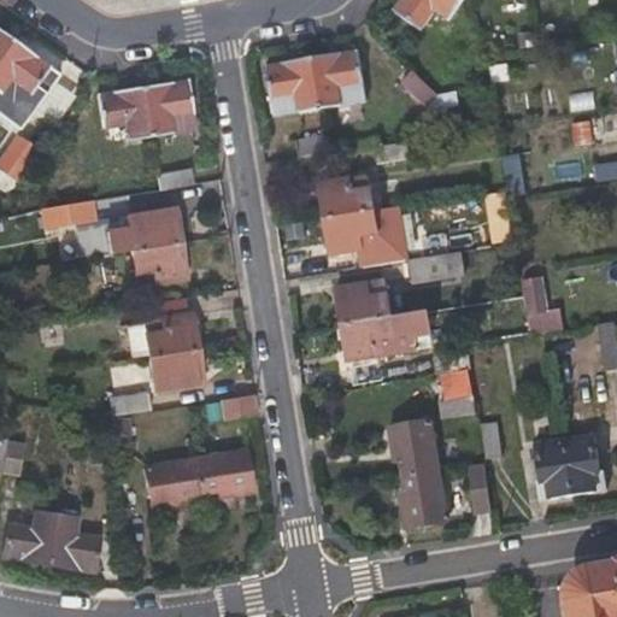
[(445,19),(457,0),(395,0),(389,9),(419,29),(432,11),(445,19)]
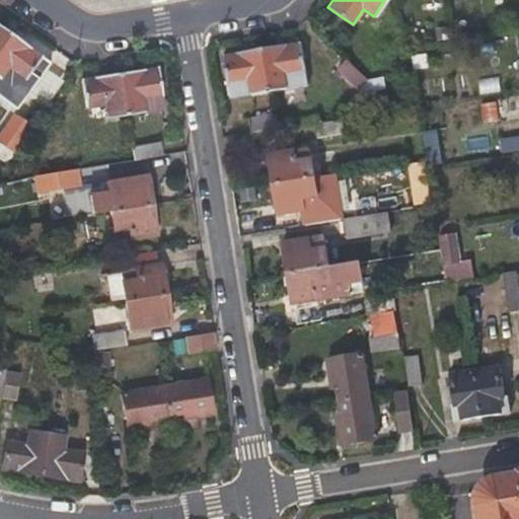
[(0,45),(9,32),(0,25),(0,45)]
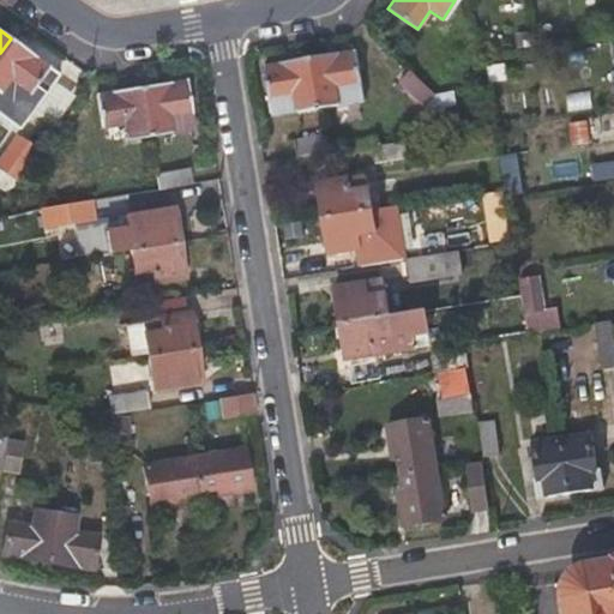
[(0,90),(5,95),(10,88),(14,80),(31,91),(49,65),(11,38),(0,53),(0,90)]
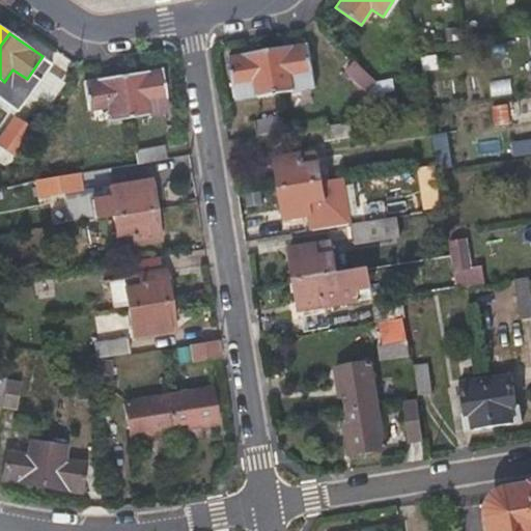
[(268,50),(275,92),(314,86),(307,44),(268,50)]
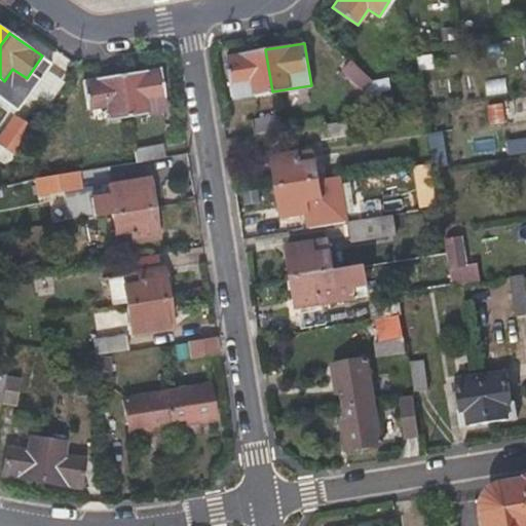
[(228,55),(232,76),(235,98),(272,91),(265,49),(228,55)]
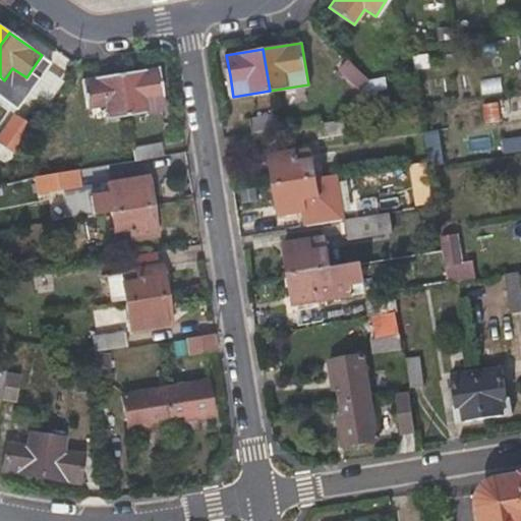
[(356,89),(361,84),(365,80),(346,60),(337,68),(356,89)]
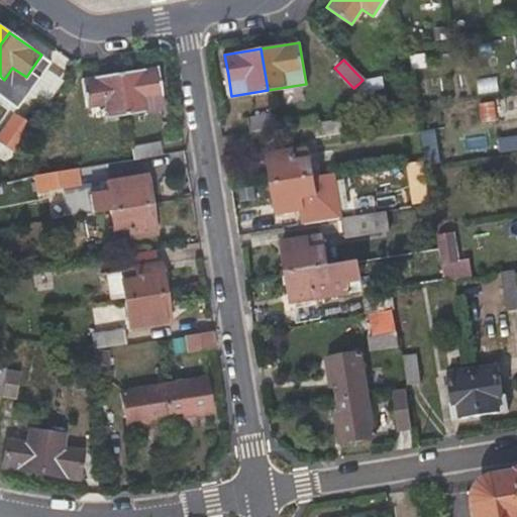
[(119,75),(126,116),(164,110),(156,69),(144,71),(145,77),(134,78),(133,73),(119,75)]
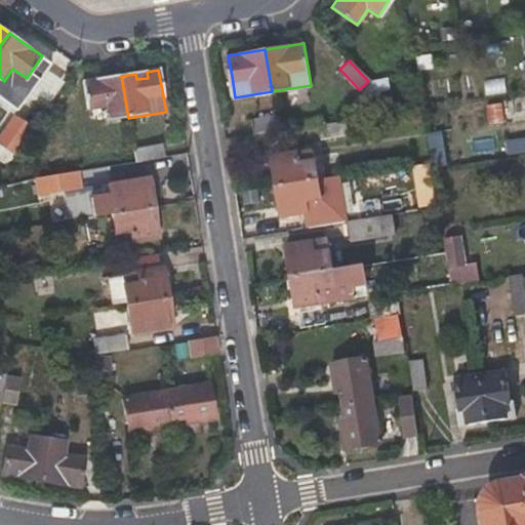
[(88,111),(96,110),(106,109),(107,122),(128,118),(121,76),(108,78),(109,84),(98,86),(96,80),(84,82),(88,111)]
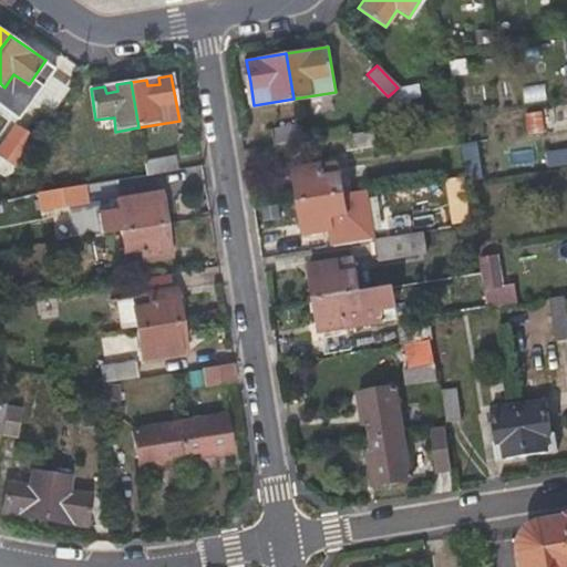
[(41,107),(48,112),(54,116),(69,95),(57,88),(41,107)]
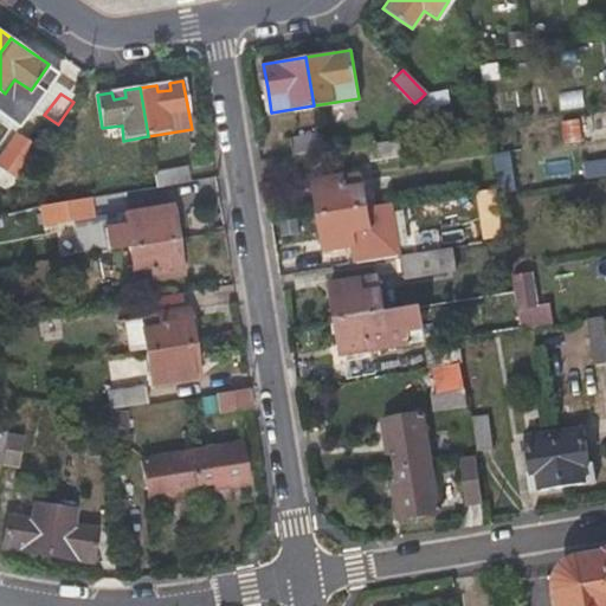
[(565,144),(581,141),(577,118),(560,123),(565,144)]
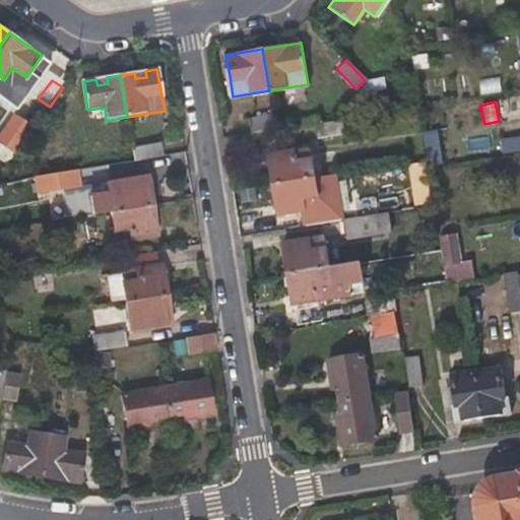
[(0,160),(2,163),(28,124),(10,112),(0,126),(0,160)]
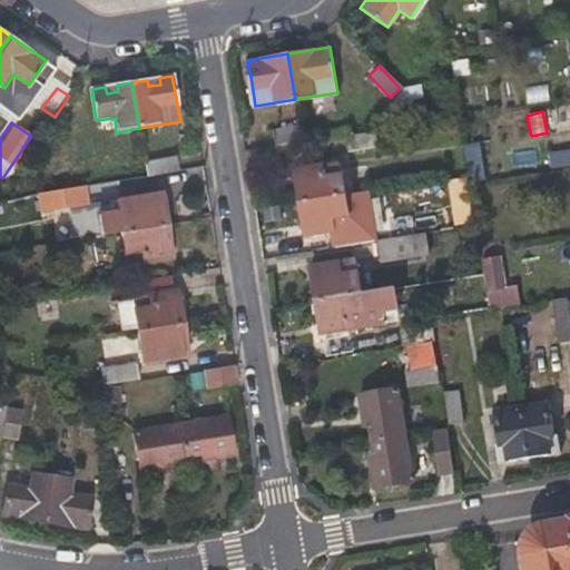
[(275,146),(288,144),(303,141),(300,124),(273,128),(275,146)]
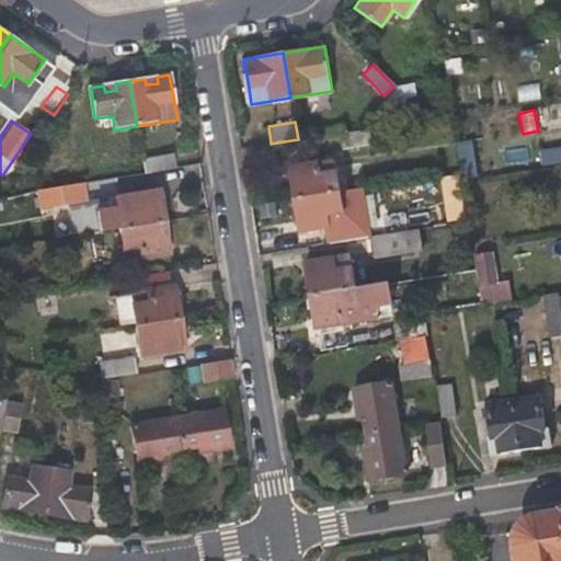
[(339,133),(340,140),(341,148),(371,142),(368,127),(339,133)]
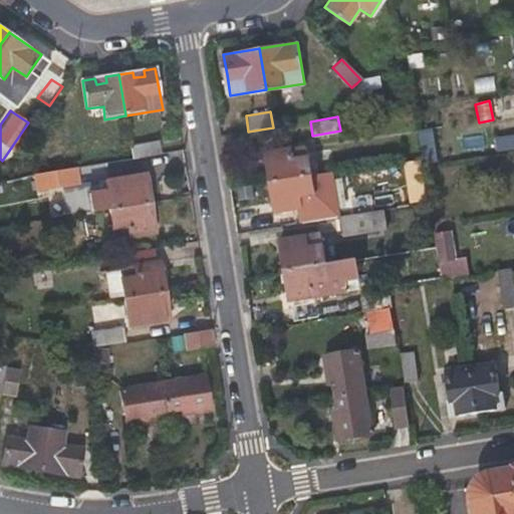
[(421,159),(427,158),(434,157),(430,131),(418,132),(421,159)]
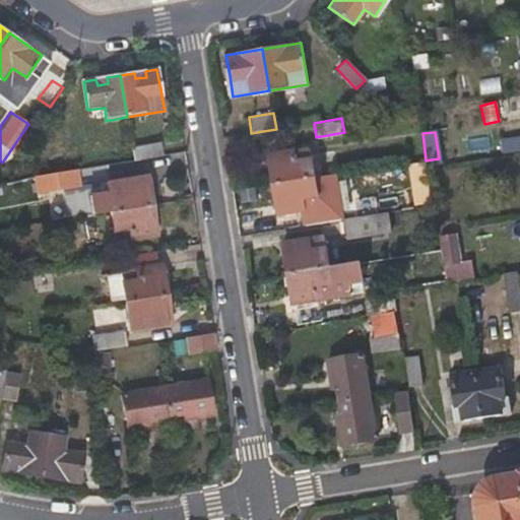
[(519,135),(498,139),(499,146),(500,153),(519,149),(519,135)]
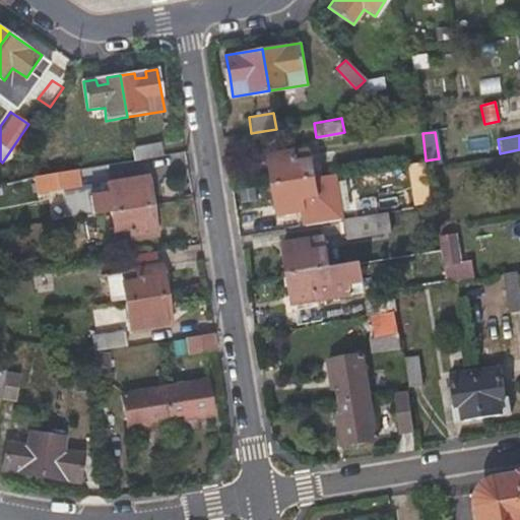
[(135,163),(148,160),(163,158),(159,144),(132,148),(135,163)]
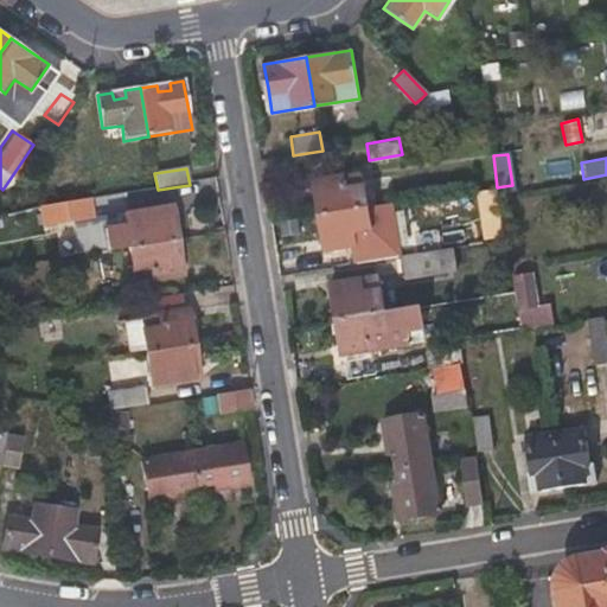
[(311,183),(317,215),(365,206),(359,174),(311,183)]
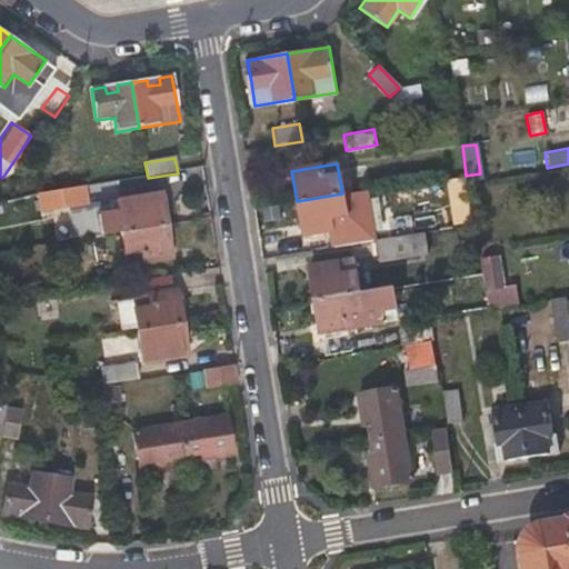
[(446,179),(447,185),(448,189),(460,187),(459,177),(446,179)]
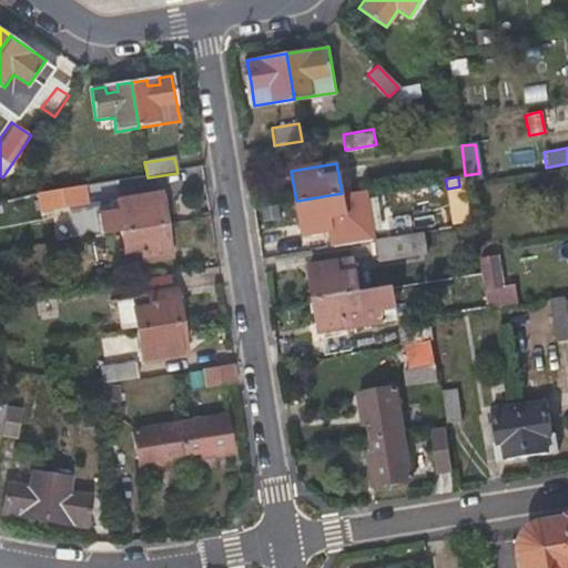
[(89,188),(90,193),(90,198),(113,194),(112,184),(89,188)]
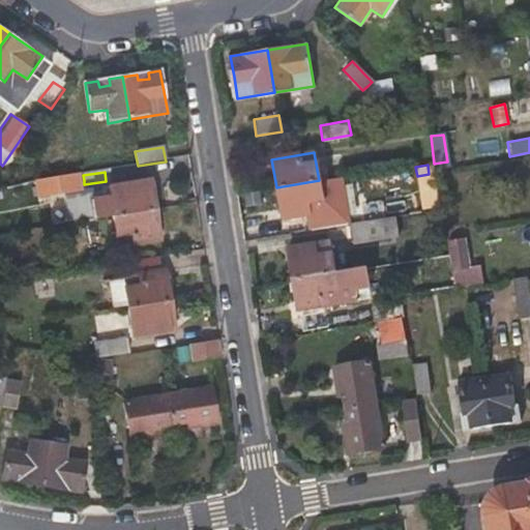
[(283,216),(295,214),(306,212),(310,229),(349,222),(350,222),(342,177),(319,180),(276,187),(283,216)]
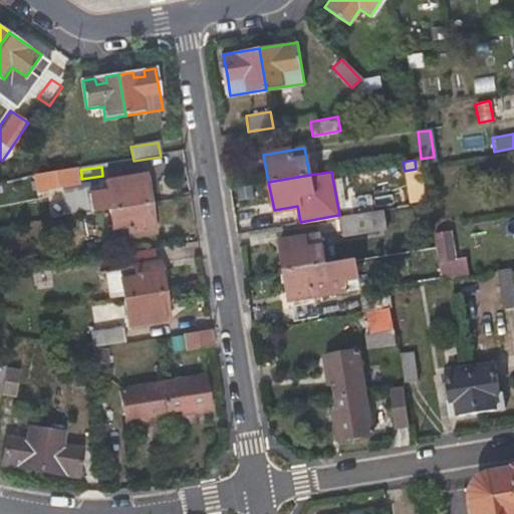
[(90,213),(108,210),(149,203),(144,174),(103,181),(105,192),(87,195),(90,213)]
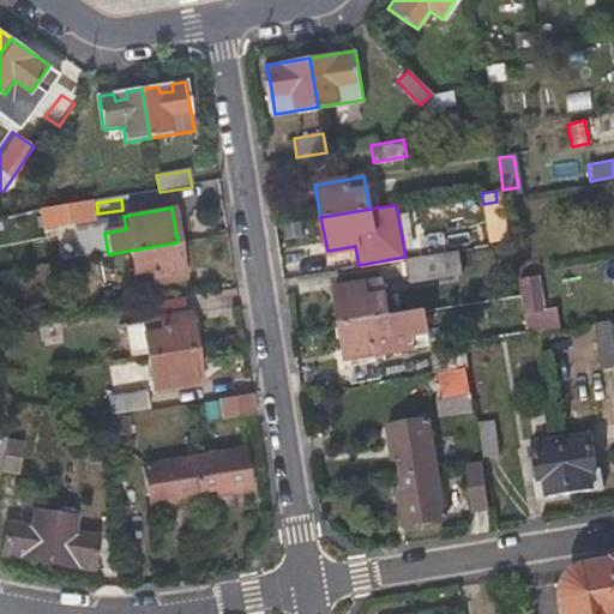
[(178,242),(130,251),(136,284),(184,276),(178,242)]
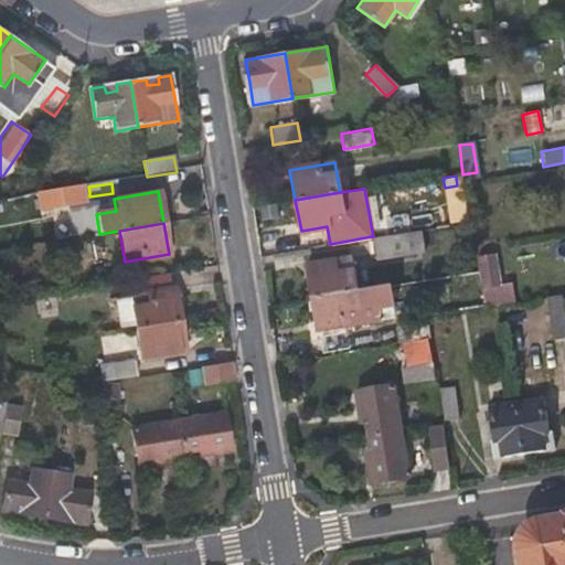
[(419,228),(395,233),(373,236),(372,236),(375,258),(423,249),(419,228)]
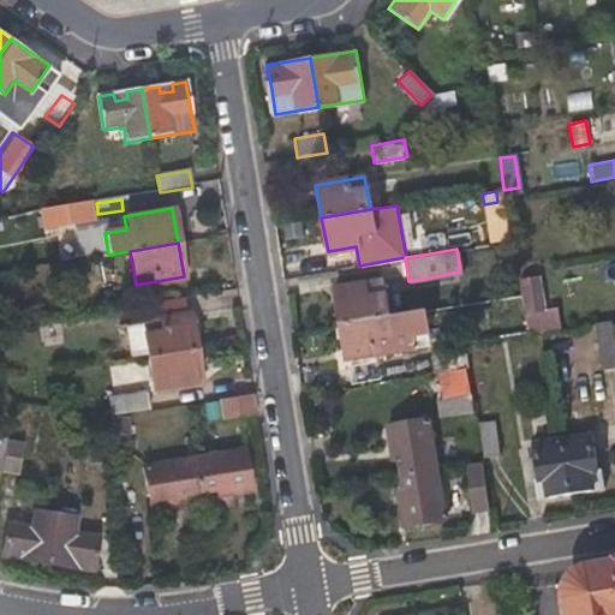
[(555,324),(554,316),(553,308),(542,310),(536,269),(519,272),(529,329),(555,324)]
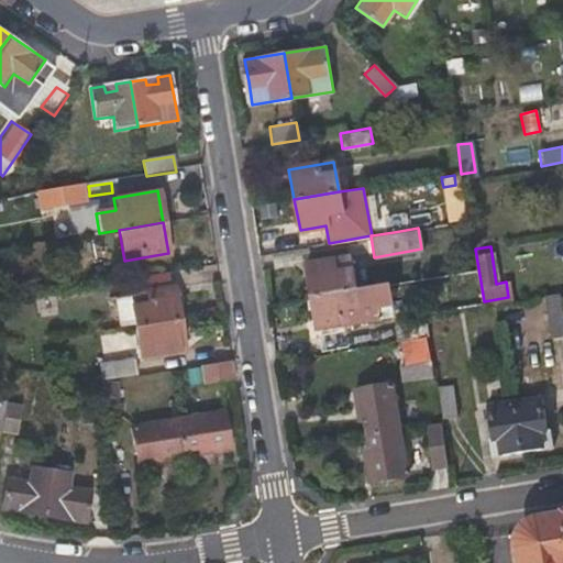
[(333,261),(320,263),(307,265),(312,298),(354,290),(349,262),(334,264),(333,261)]
